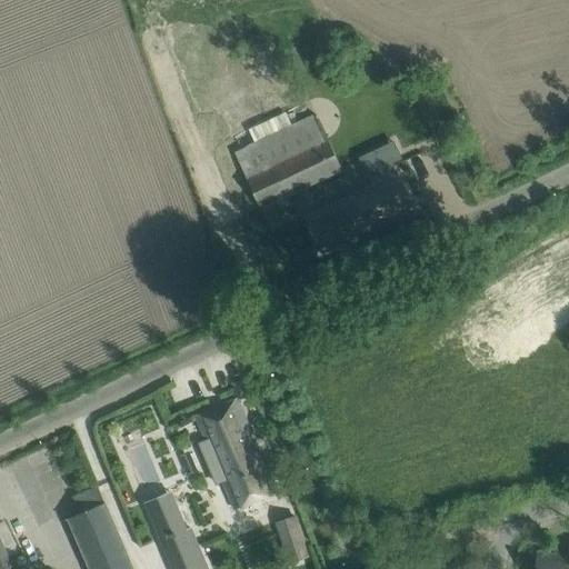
[(342,170),(316,113),(235,152),(261,209),(342,170)]
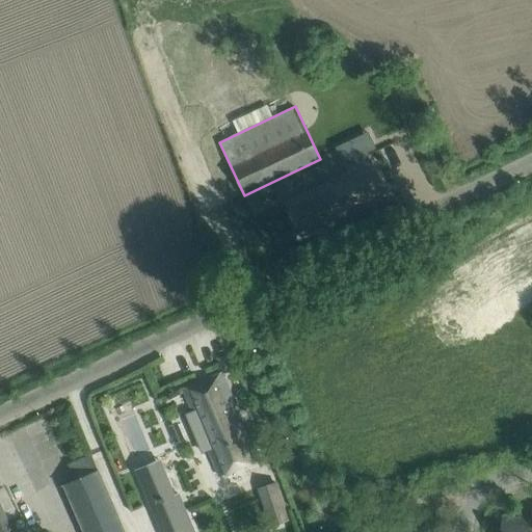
[(388,194),(368,152),(344,162),(349,171),(285,202),(301,236),(388,194)]
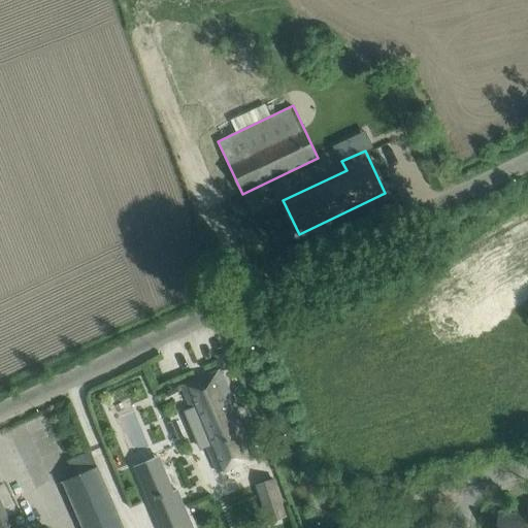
[(221,369),(182,386),(191,407),(184,410),(200,450),(207,447),(219,472),(257,456),(221,369)]
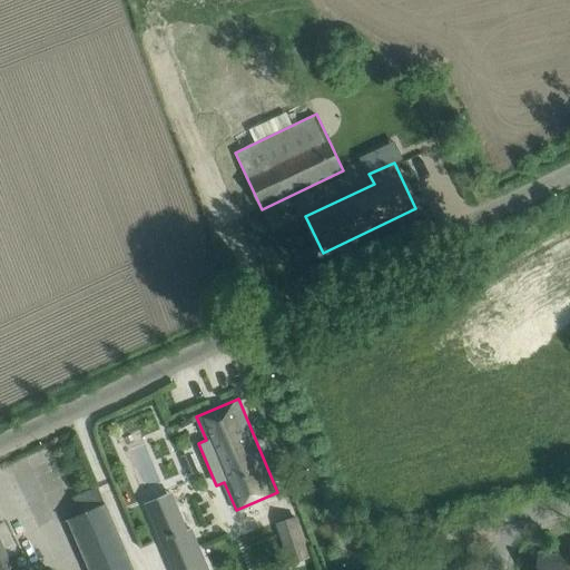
[(134,569),(98,488),(74,498),(80,514),(69,519),(90,569),(134,569)]
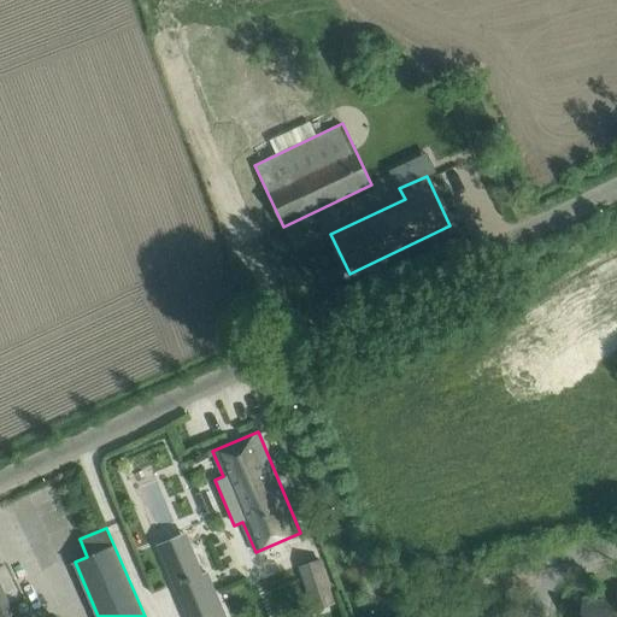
[(193,553),(165,565),(184,609),(217,595),(207,573),(203,575),(193,553)]
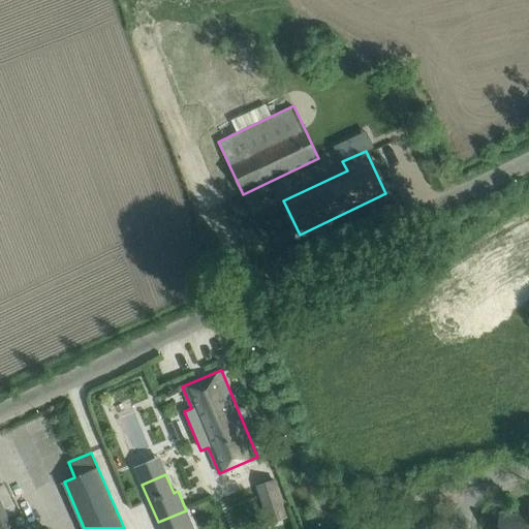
[(284,504),(276,480),(258,486),(266,510),(284,504)]
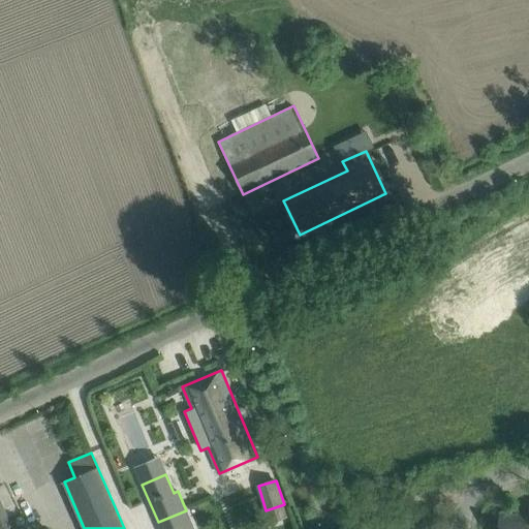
[(0,528),(13,528),(0,501),(0,528)]
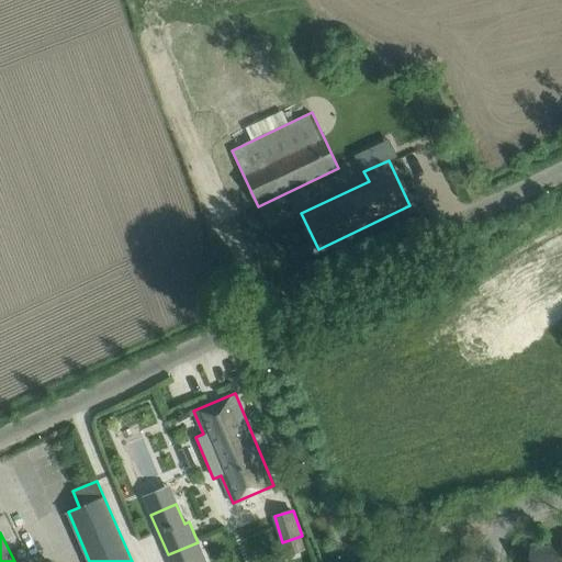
[(561,561),(561,549),(531,546),(529,561),(561,561)]
